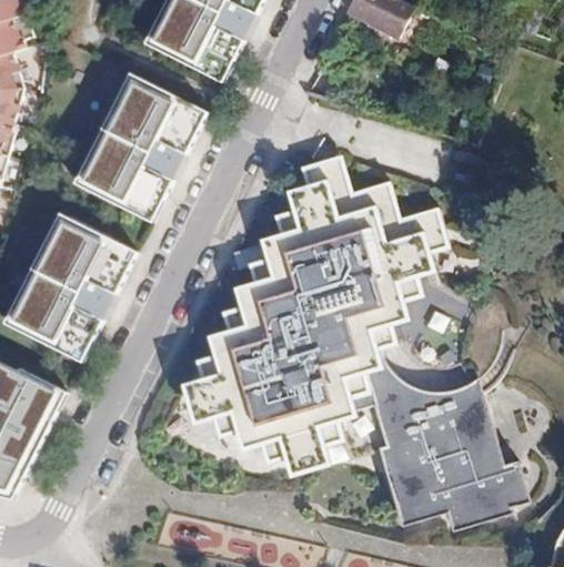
[(0,21),(23,13),(20,7),(31,3),(29,0),(0,0),(0,21)]
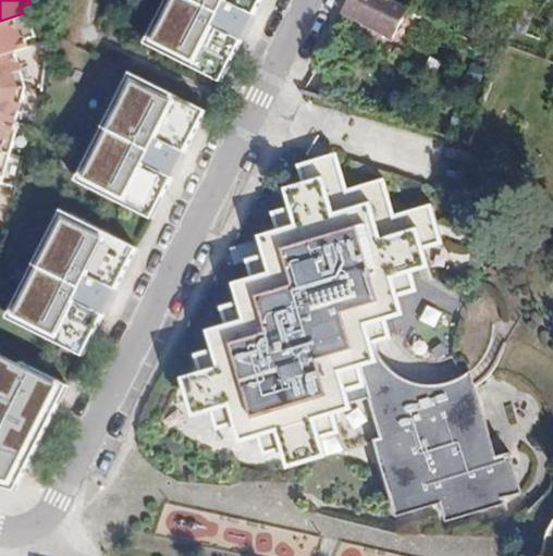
[(159,0),(138,40),(216,79),(228,57),(256,0),(159,0)]
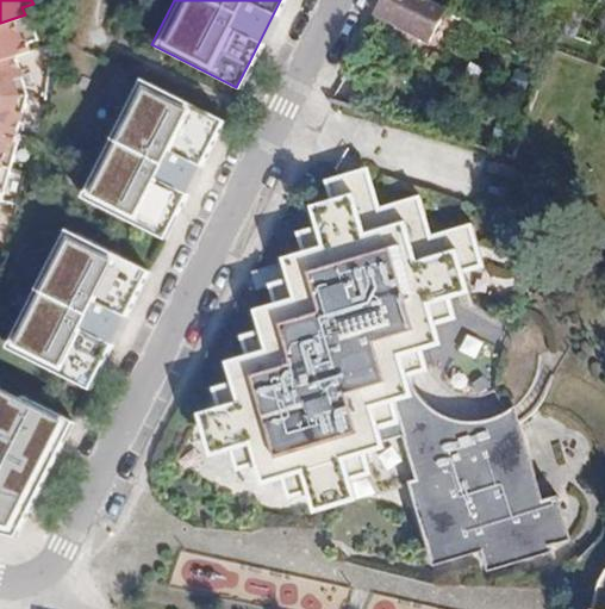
[(379,0),(372,14),(425,43),(443,10),(428,0),(379,0)]
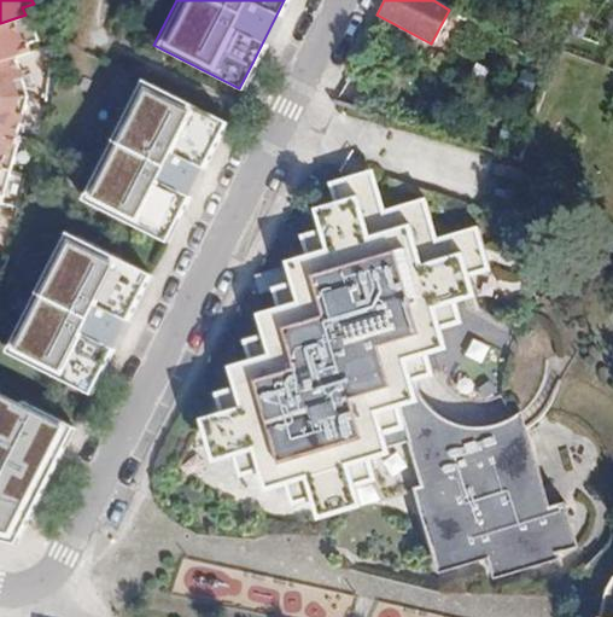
[(0,59),(11,57),(25,52),(23,44),(34,40),(25,15),(0,23),(0,59)]
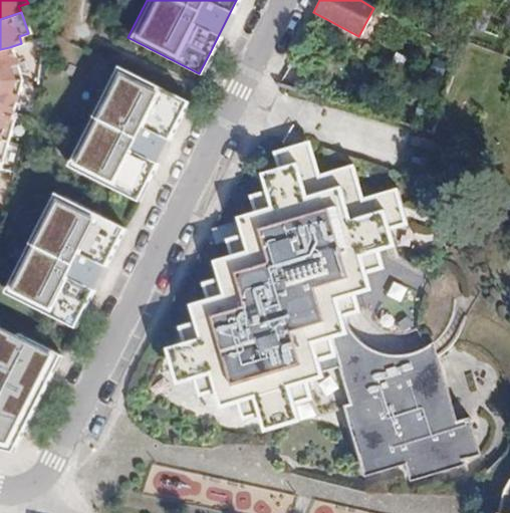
[(0,80),(20,79),(9,47),(0,49),(0,80)]
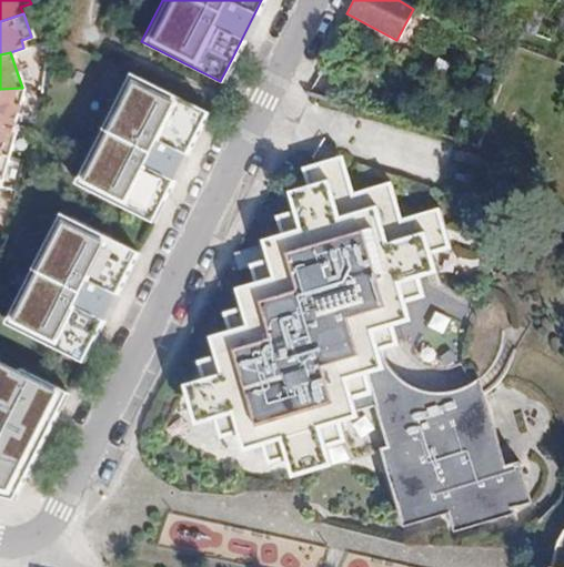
[(124,72),(72,180),(150,222),(169,186),(209,112),(124,72)]
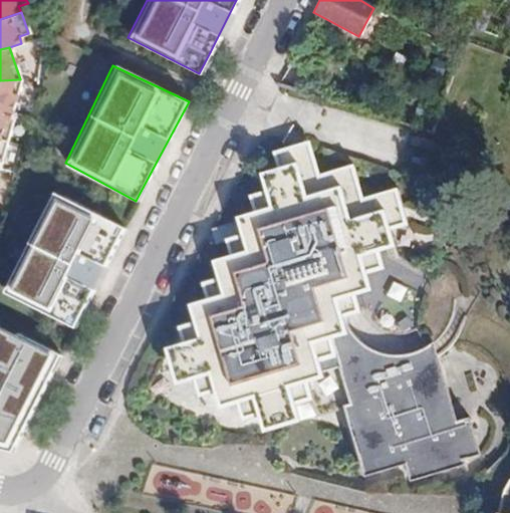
[(0,109),(10,112),(20,79),(0,80),(0,109)]
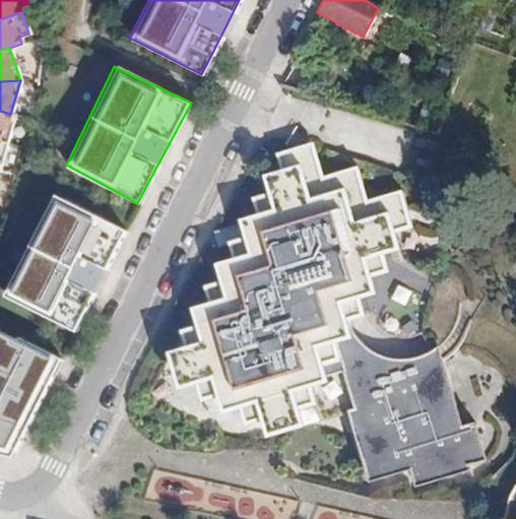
[(0,166),(6,143),(13,115),(10,114),(0,111),(0,166)]
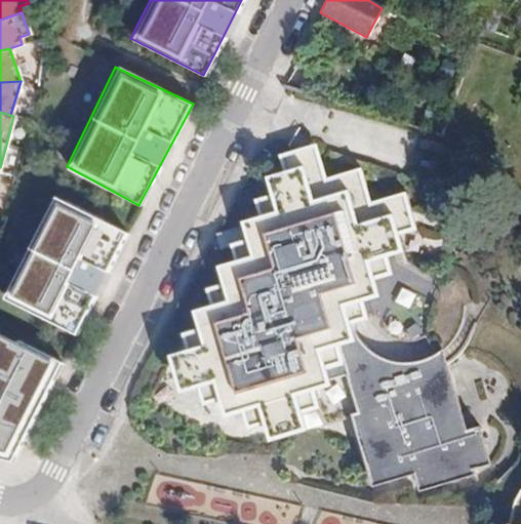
[(202,345),(166,355),(177,387),(213,377),(224,411),(256,403),(267,439),(301,428),(321,426),(311,389),(345,377),(355,413),(351,415),(372,487),(415,473),(421,490),(475,472),(473,467),(490,461),(478,426),(465,430),(439,350),(433,355),(426,359),(414,364),(403,366),(391,366),(379,364),(368,359),(359,352),(353,343),(349,335),(346,325),(341,303),(374,294),(366,258),(400,250),(390,213),(356,225),(344,190),(310,200),(301,165),(263,176),(273,211),(240,220),(249,254),(216,266),(227,297),(191,311),(202,345)]
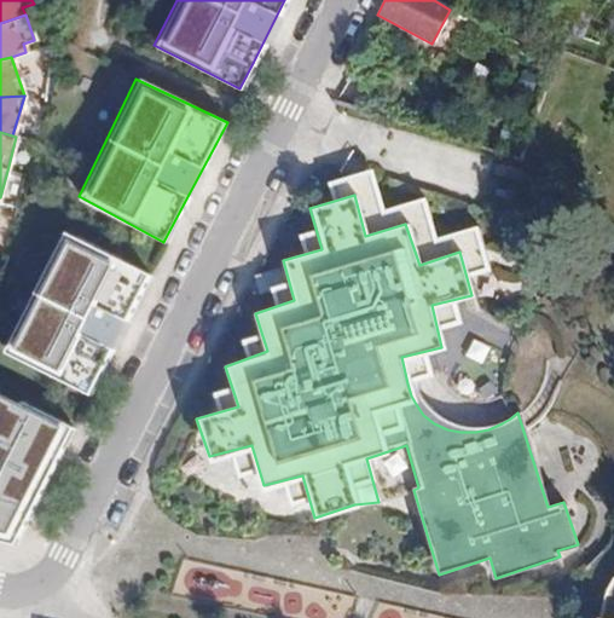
[(70,234),(11,351),(91,392),(114,347),(154,271),(70,234)]
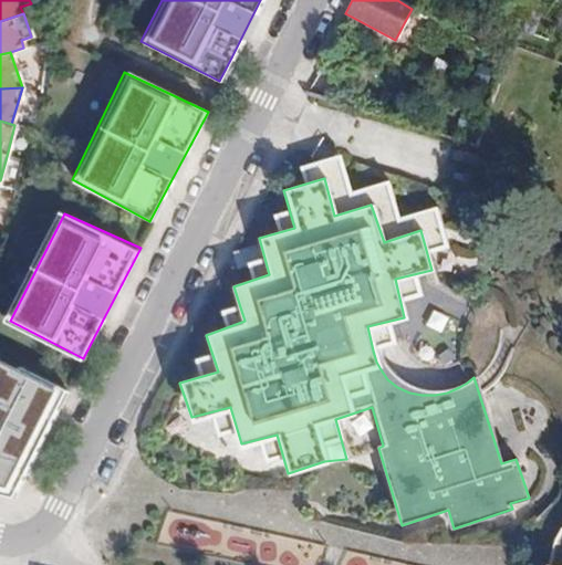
[(0,487),(18,491),(66,389),(4,361),(0,369),(0,487)]
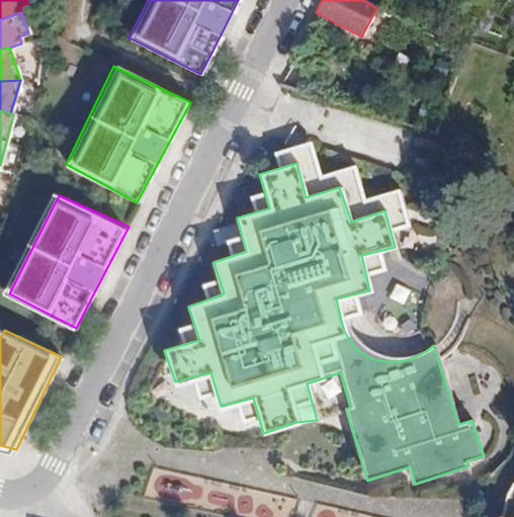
[(513,516),(513,482),(504,497),(499,516),(513,516)]
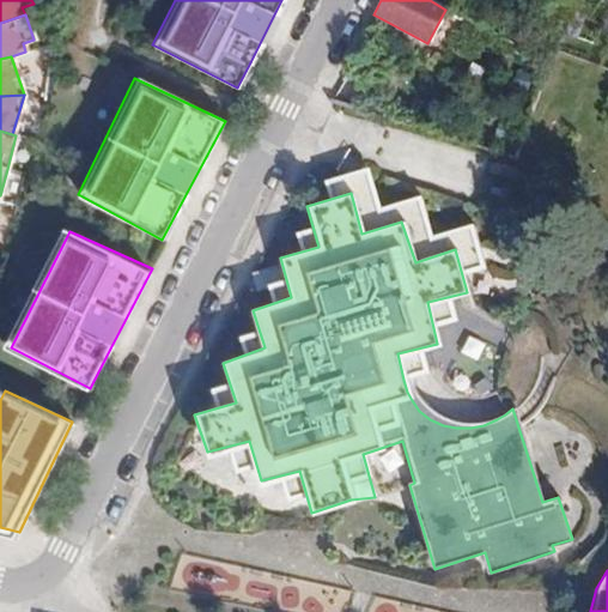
[(198,571),(198,591),(230,592),(231,573),(198,571)]
